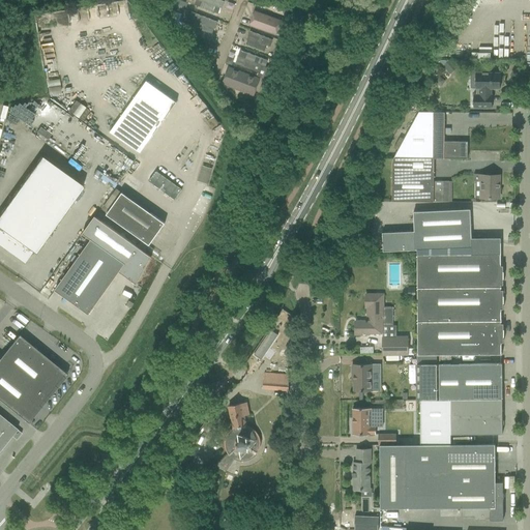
[(225,2),(218,0),(196,0),(194,5),(219,15),(225,2)]
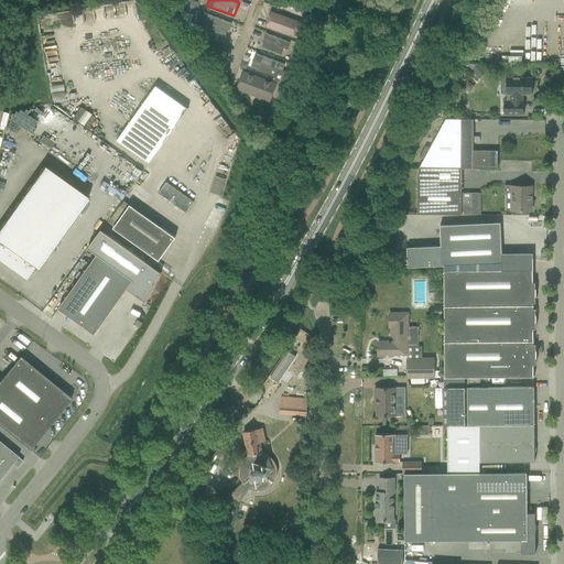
[(196,25),(202,12),(195,10),(196,8),(185,3),(180,19),(181,19),(196,25)]
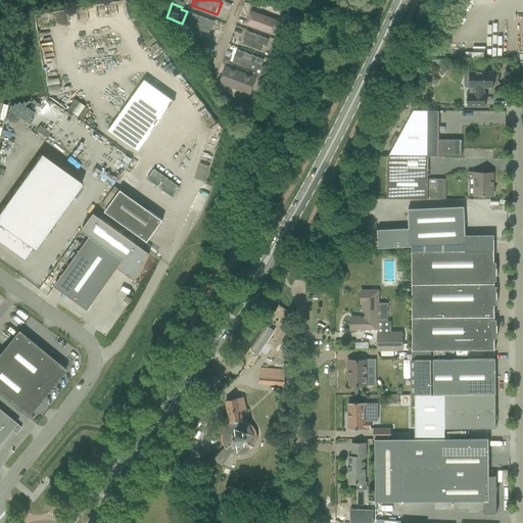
[(277,21),(250,11),(245,26),(272,35),(277,21)]
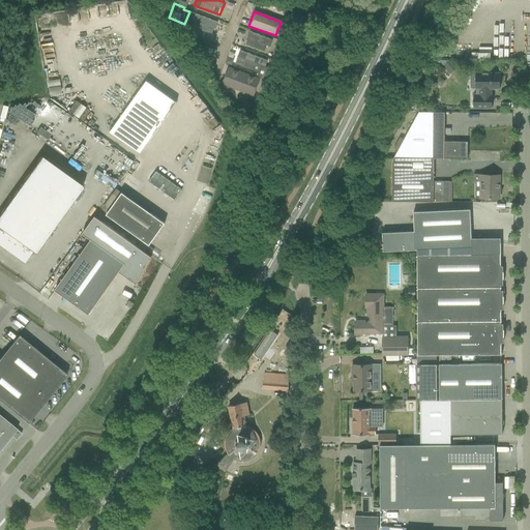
[(188,19),(195,21),(193,27),(212,34),(214,28),(215,29),(217,22),(190,12),(188,19)]
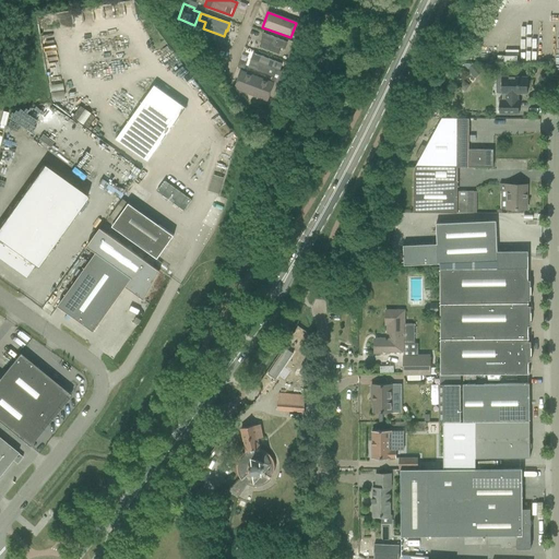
[(179,19),(178,19),(183,30),(187,32),(191,34),(192,33),(198,35),(200,27),(194,25),(179,19)]
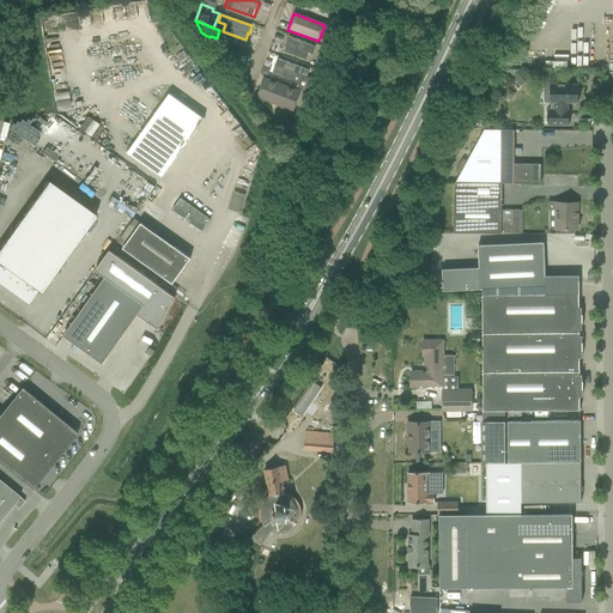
[(321,47),(335,52),(339,42),(344,29),(329,24),(321,47)]
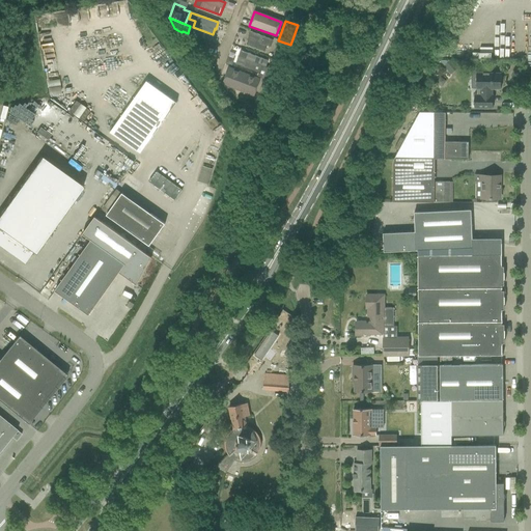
[(266,52),(268,46),(271,47),(274,40),(250,31),(248,38),(249,38),(247,45),(266,52)]
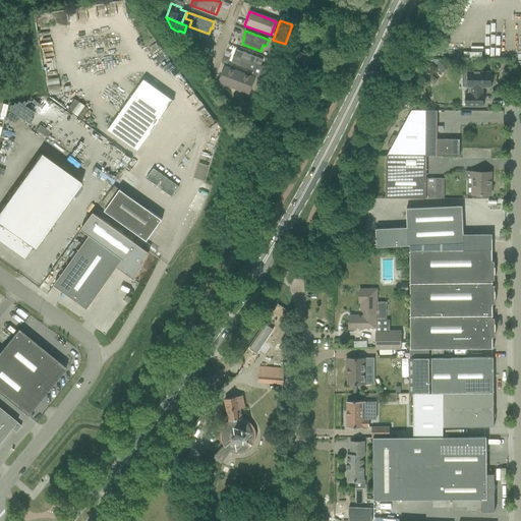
[(266,59),(272,61),(278,63),(281,57),(285,44),(273,40),(266,59)]
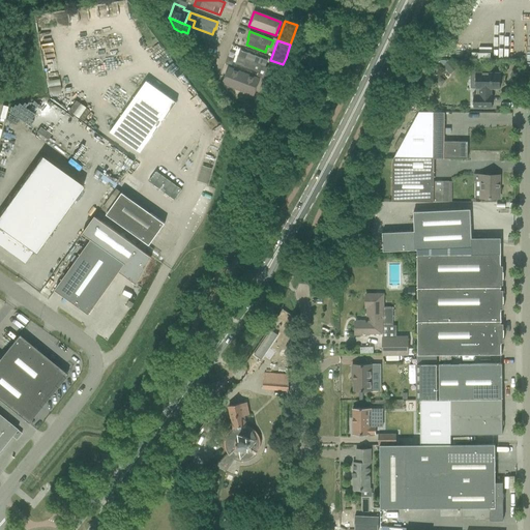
[(235,64),(259,72),(261,65),(265,67),(268,60),(240,51),(237,57),(235,64)]
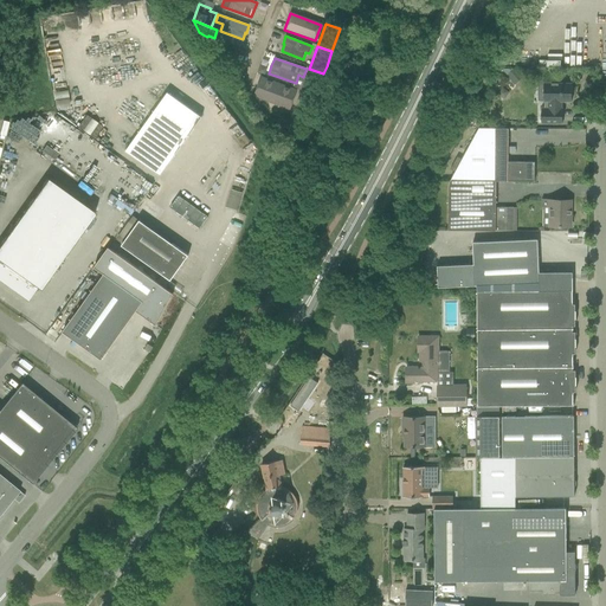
[(515,68),(507,76),(515,85),(523,77),(515,68)]
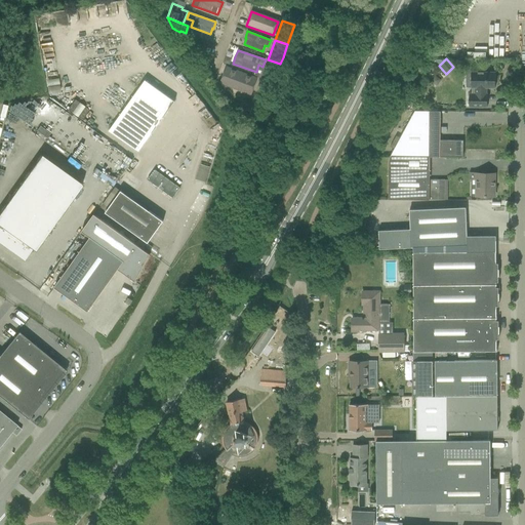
[(268,59),(261,76),(274,80),(280,64),(274,62),(268,59)]
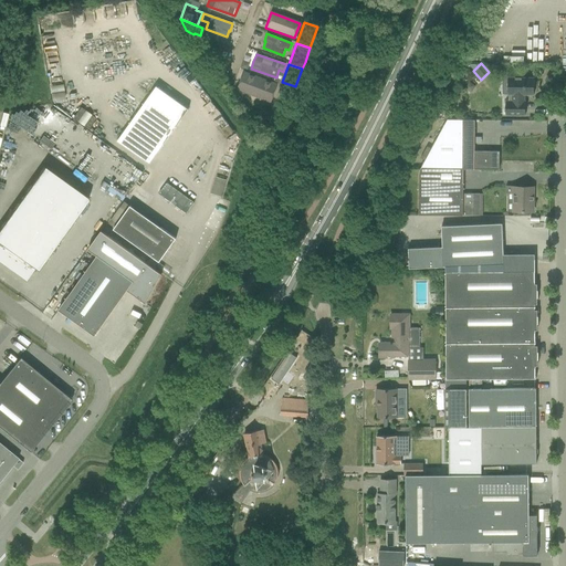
[(240,83),(238,90),(264,100),(271,102),(278,84),(244,72),(240,83)]
